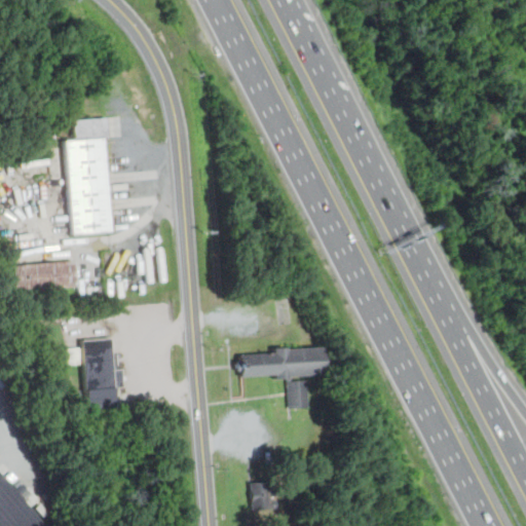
[(74,122),(109,119),(111,142),(103,143),(111,233),(72,236),(64,142),(75,141),(74,122)]
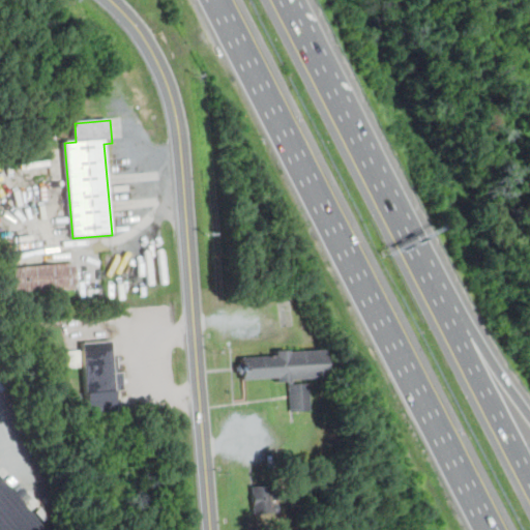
[(78,290),(15,295),(12,269),(76,264),(78,290)]
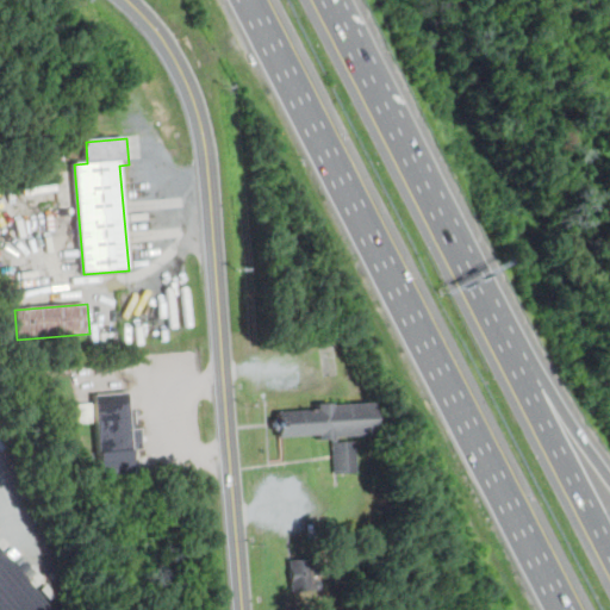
[(141,429),(142,450),(134,452),(135,479),(101,481),(94,394),(129,392),(131,430),(141,429)]
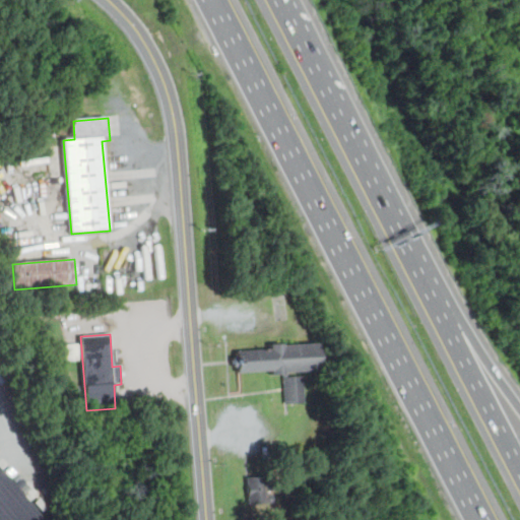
[(67,344),(79,343),(81,361),(69,362),(67,344)]
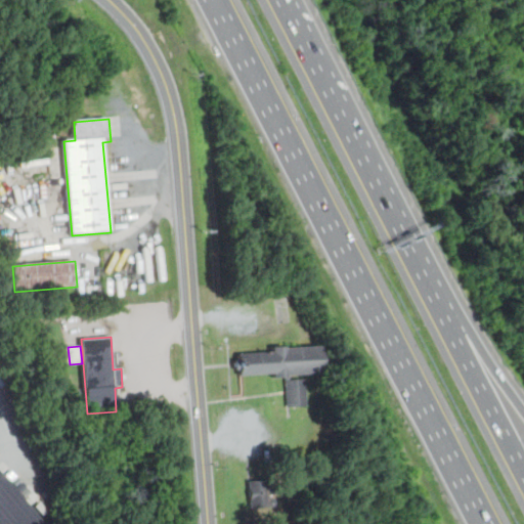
[(238,370),(235,370),(234,362),(238,362),(237,355),(273,353),(273,348),(286,347),(286,349),(320,347),(321,374),(292,376),(292,381),(306,380),(307,407),(288,408),(287,378),(274,379),(274,375),(238,377),(238,370)]
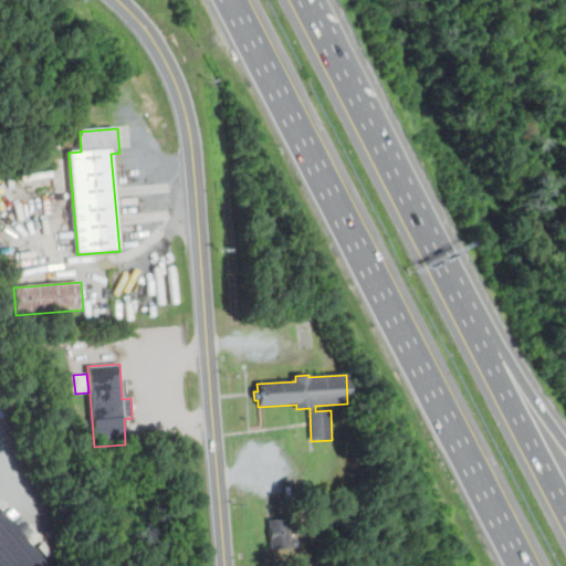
[(66,420),(63,415),(70,410),(74,417),(66,420)]
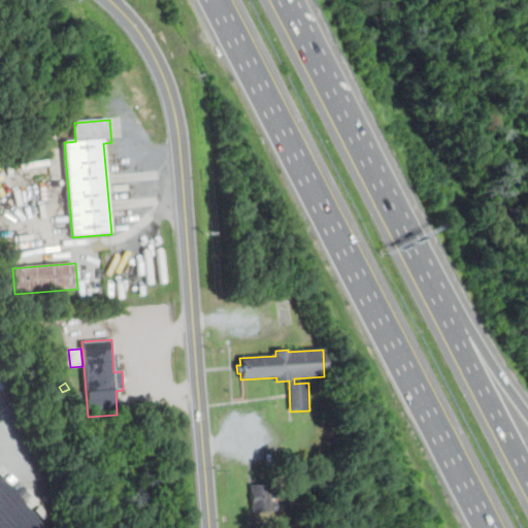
[(72,393),(80,392),(80,400),(73,401),(72,393)]
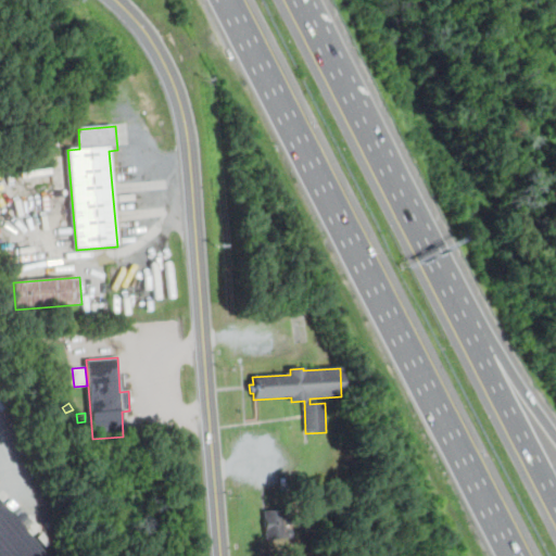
[(0,555),(0,501),(49,555),(0,555)]
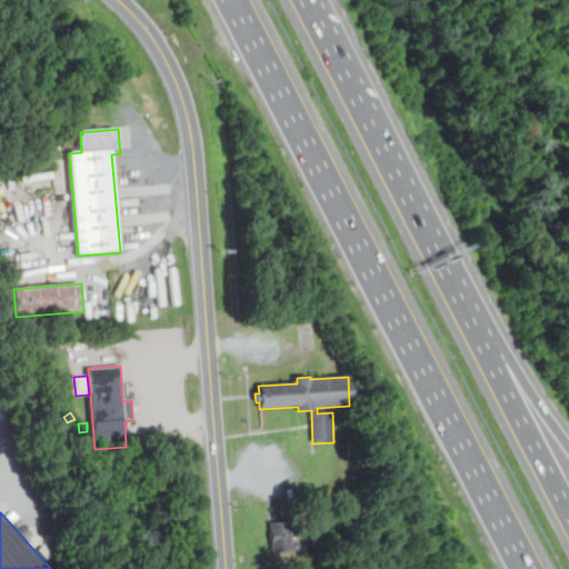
[(270,550),(295,549),(293,520),(269,521),(270,550)]
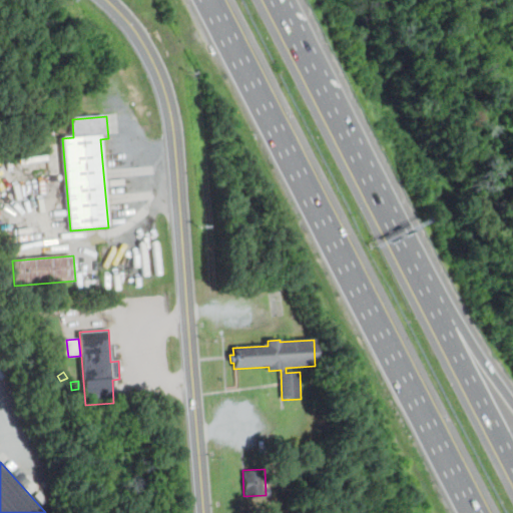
[(288,482),(287,470),(295,470),(296,482),(288,482)]
